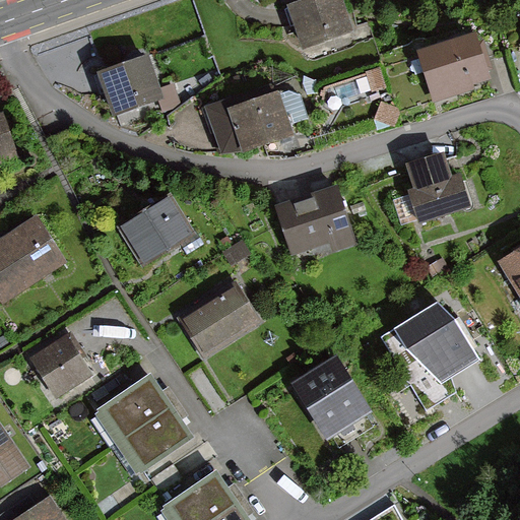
[(340,0),(320,0),(291,9),(305,48),(351,33),(340,0)]
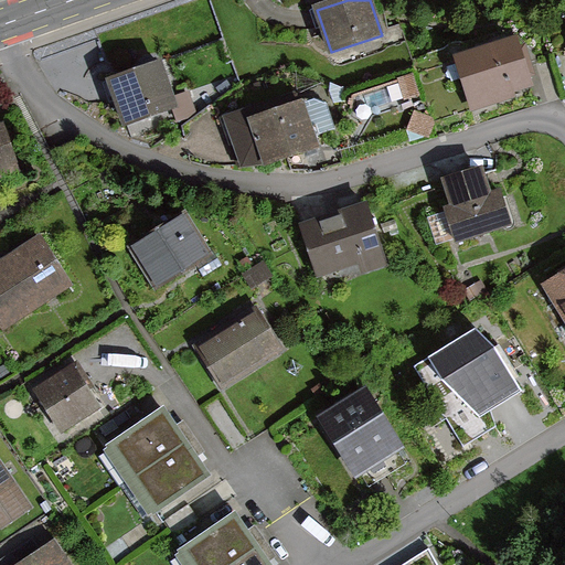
[(525,31),(460,53),(478,104),(543,82),(525,31)]
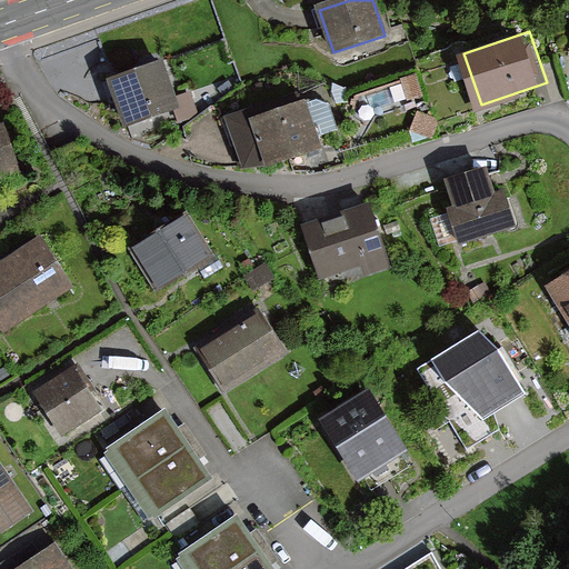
[(163,60),(107,79),(123,127),(180,108),(163,60)]
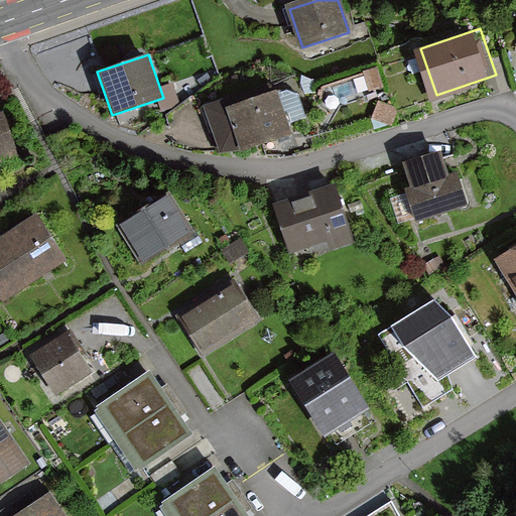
[(236,91),(207,103),(224,154),(300,131),(282,87),(240,100),(236,91)]
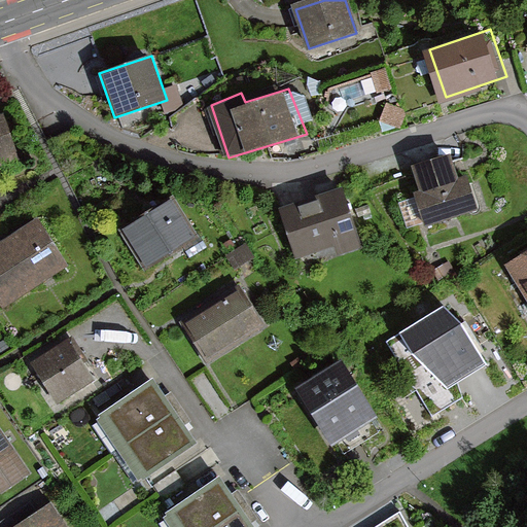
[(0,165),(21,157),(6,116),(0,118),(0,165)]
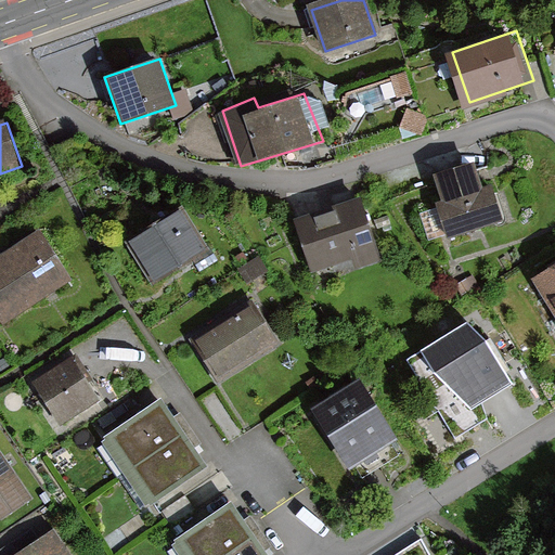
[(473,162),(433,175),(441,201),(436,203),(448,239),(503,220),(491,184),(481,188),(473,162)]
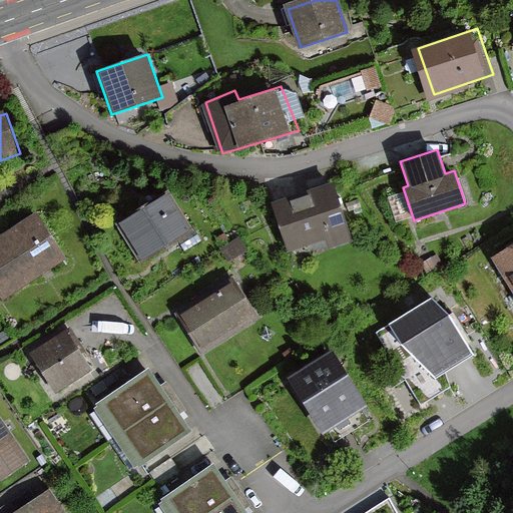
[(272,202),(289,252),(325,239),(328,249),(352,240),(332,182),(272,202)]
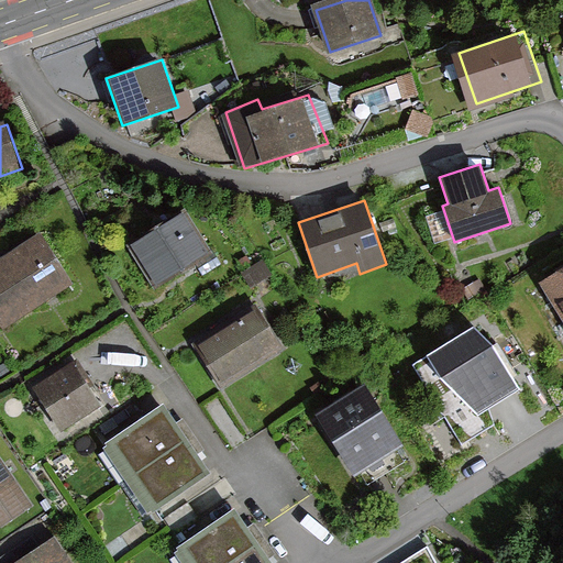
[(187,209),(132,244),(159,285),(213,250),(187,209)]
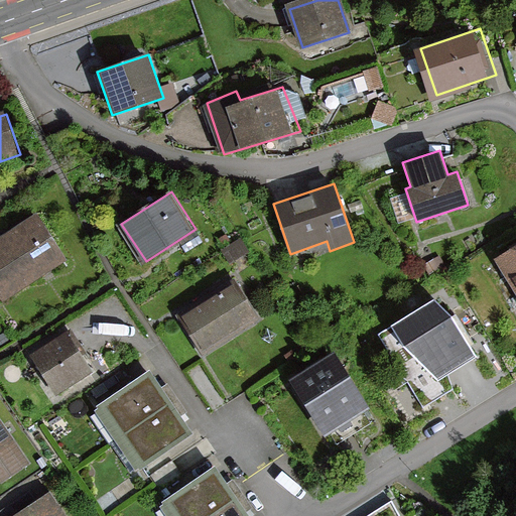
[(71,253),(43,214),(0,243),(0,277),(11,294),(71,253)]
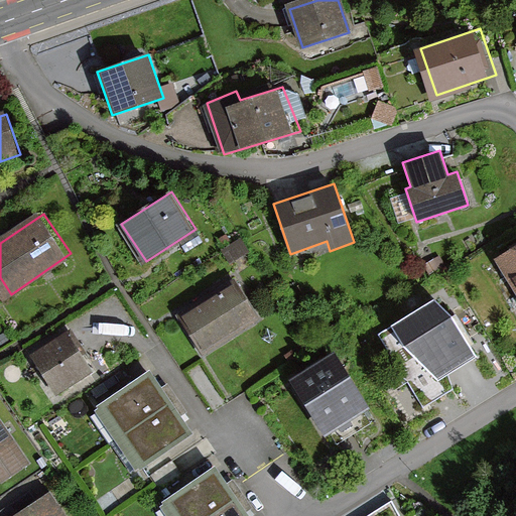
[(515,243),(493,257),(515,294),(515,243)]
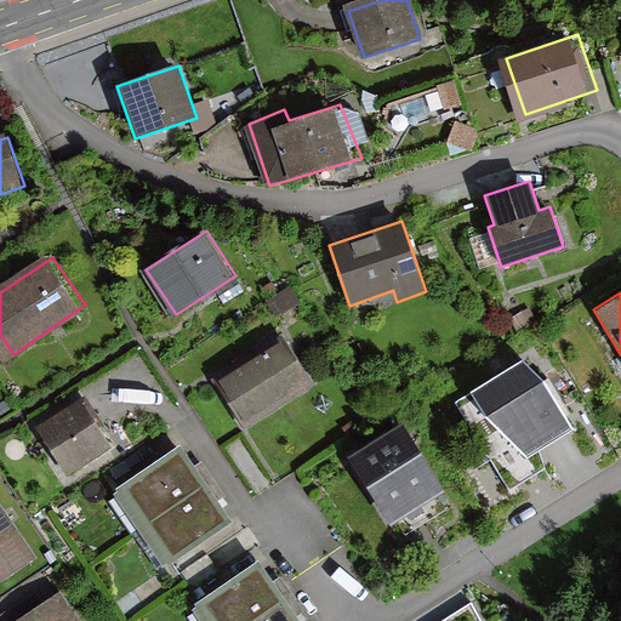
[(313,383),(286,341),(221,382),(248,425),(313,383)]
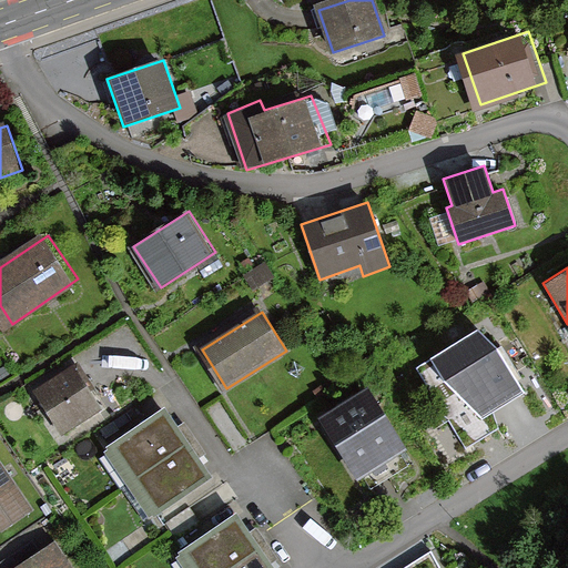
[(418,371),(466,448),(497,429),(495,414),(524,396),(498,354),(477,334),(418,371)]
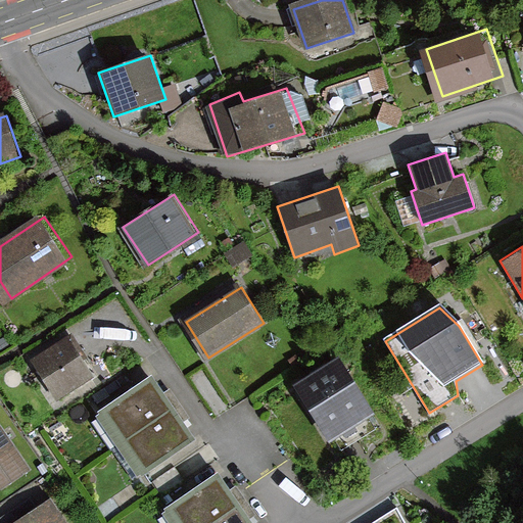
[(73,336),(38,359),(63,396),(98,374),(88,359),(73,336)]
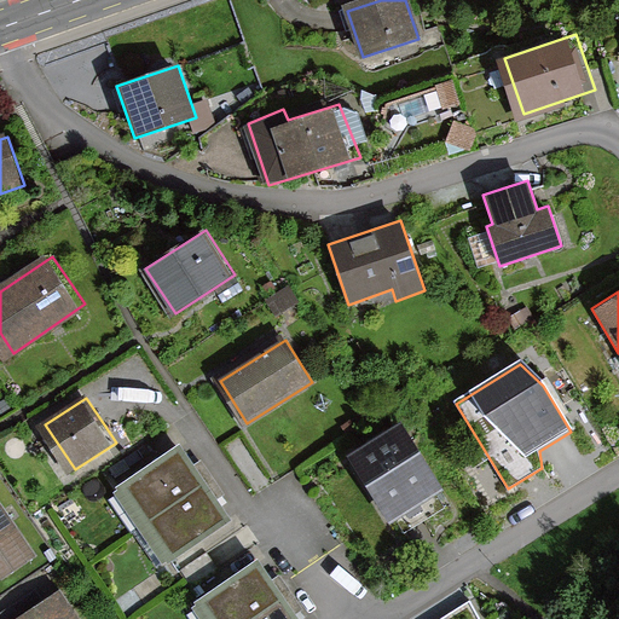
[(403,433),(353,463),(391,524),(439,493),(403,433)]
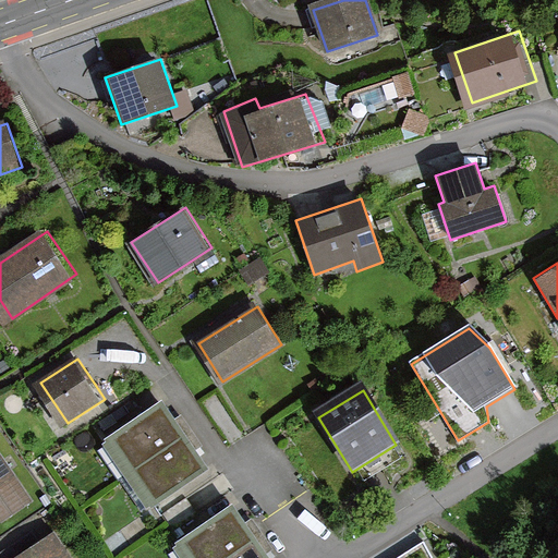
[(161,408),(110,443),(132,475),(183,439),(161,408)]
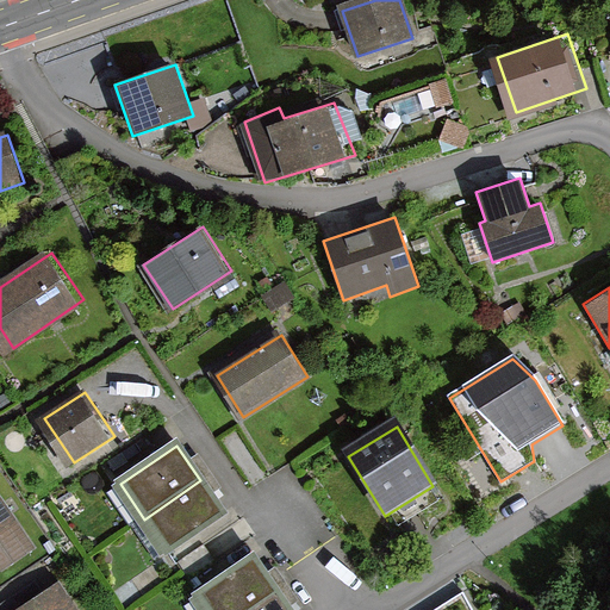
[(200,480),(144,520),(168,554),(224,516),(200,480)]
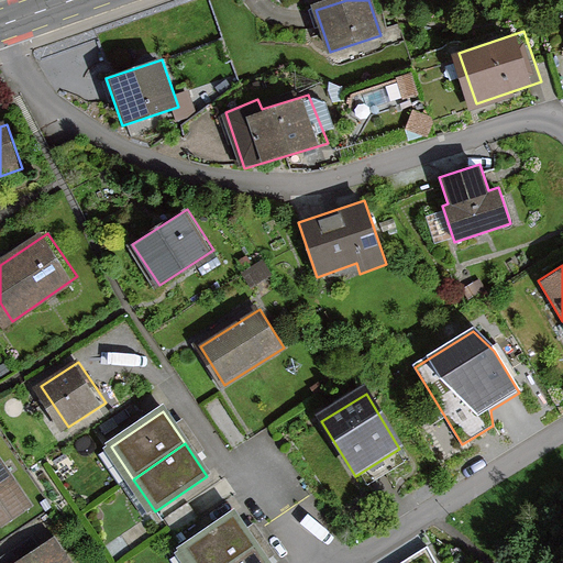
[(32,505),(0,460),(0,517),(4,523),(32,505)]
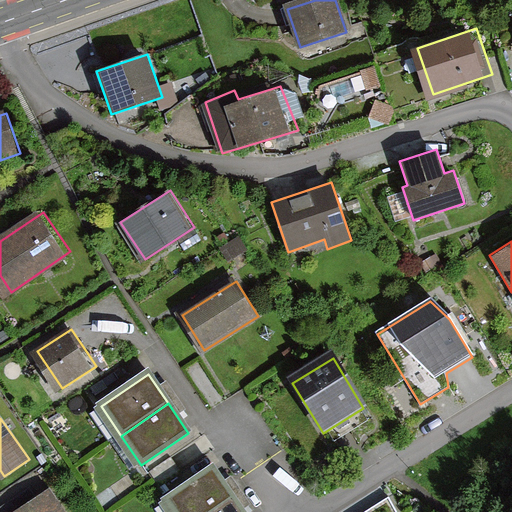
[(212,511),(233,498),(213,469),(165,502),(171,511),(212,511)]
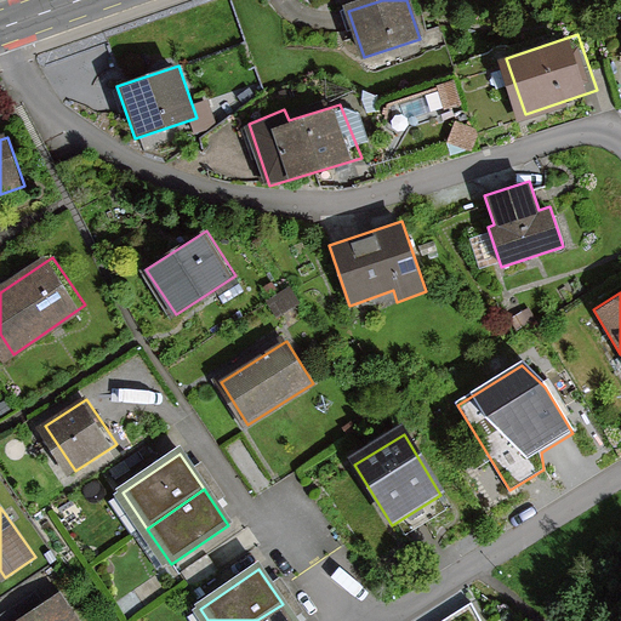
[(81,620),(63,594),(26,620),(81,620)]
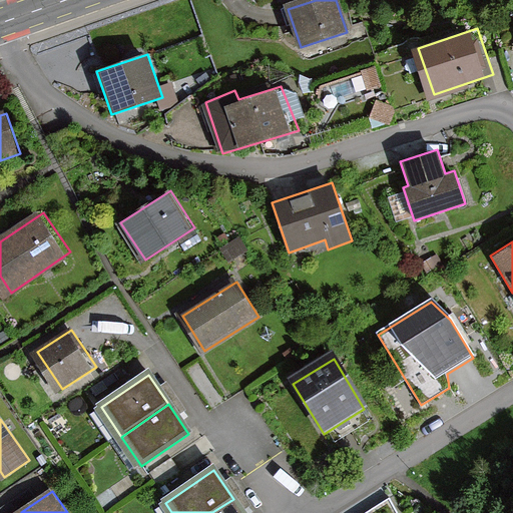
[(242,512),(233,499),(212,512),(242,512)]
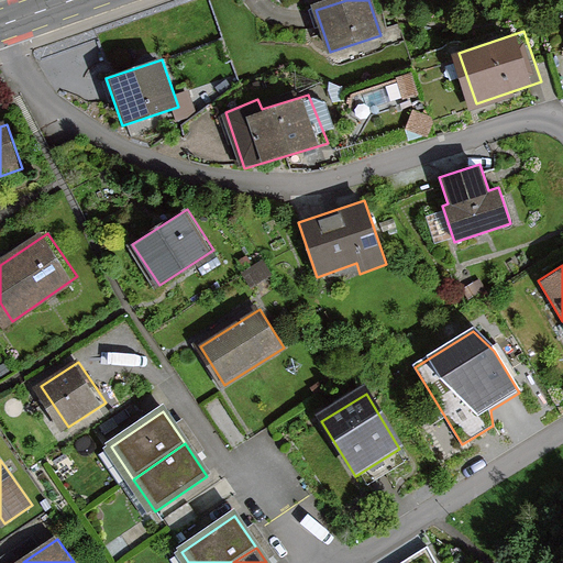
All buildings are outlined.
